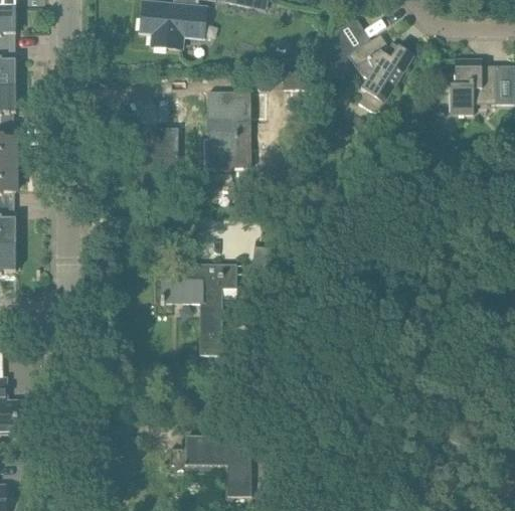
[(143,1),(140,32),(152,33),(151,46),(180,48),(181,36),(188,36),(195,37),(203,38),(206,6),(198,5),(198,0),(174,0),(174,3),(143,1)]
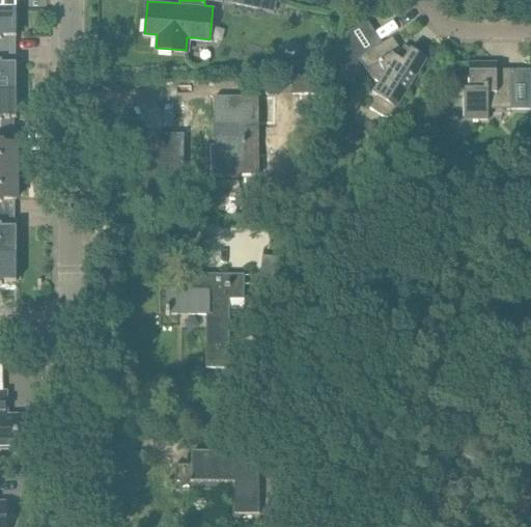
[(0,36),(1,36),(1,34),(16,34),(16,6),(0,6),(0,36)]
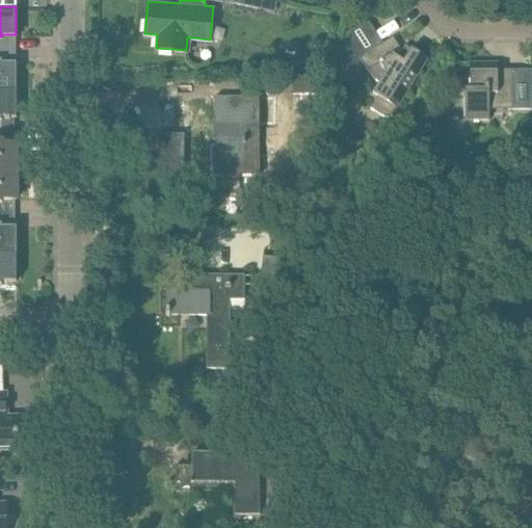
[(345,34),(340,57),(357,46),(348,32),(345,34)]
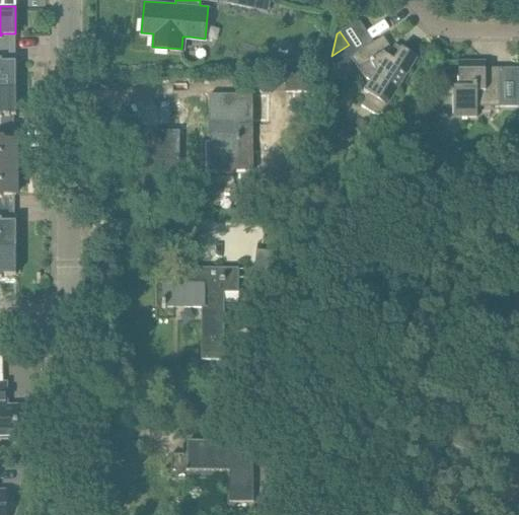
[(354,53),(352,54),(355,59),(365,74),(371,78),(365,88),(370,90),(362,102),(376,112),(380,111),(383,108),(406,72),(417,55),(401,45),(397,51),(391,47),(383,33),(354,53)]
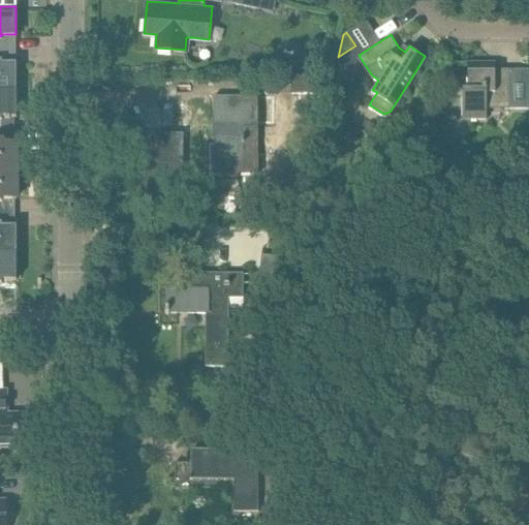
[(0,88),(17,88),(17,61),(1,60),(1,58),(0,57),(0,88)]
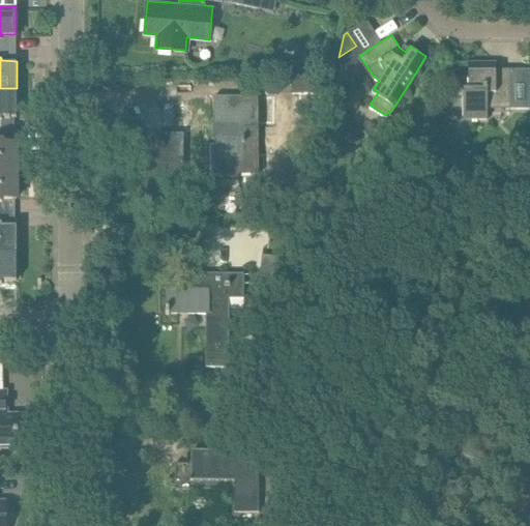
[(458,82),(458,83),(458,84),(459,85),(459,86),(460,86),(460,87),(461,87),(462,88),(463,88),(463,117),(483,117),(488,117),(488,107),(510,107),(529,107),(529,66),(510,66),(496,66),(487,66),(487,60),(468,61),(468,78),(463,78),(462,78),(461,78),(460,78),(460,79),(459,79),(459,80),(458,81),(458,82)]
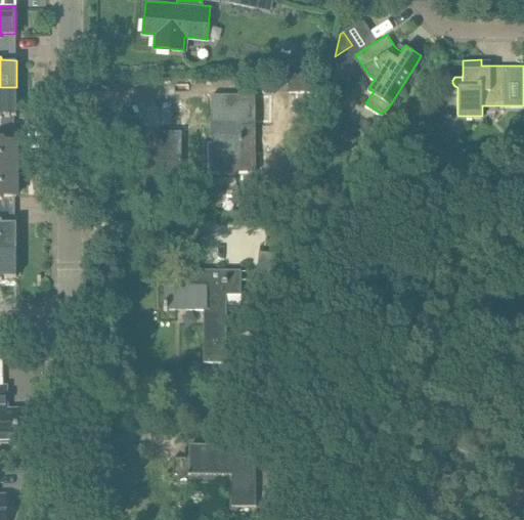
[(316,73),(287,74),(288,100),(308,100),(308,89),(316,89),(316,73)]
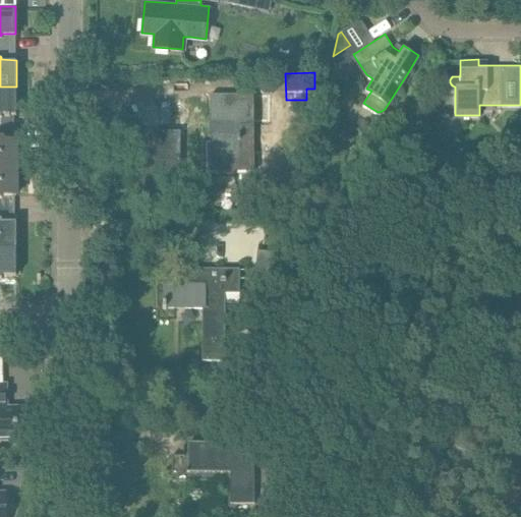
[(0,116),(2,116),(2,114),(4,113),(5,115),(10,115),(10,113),(16,113),(16,87),(0,87),(0,116)]
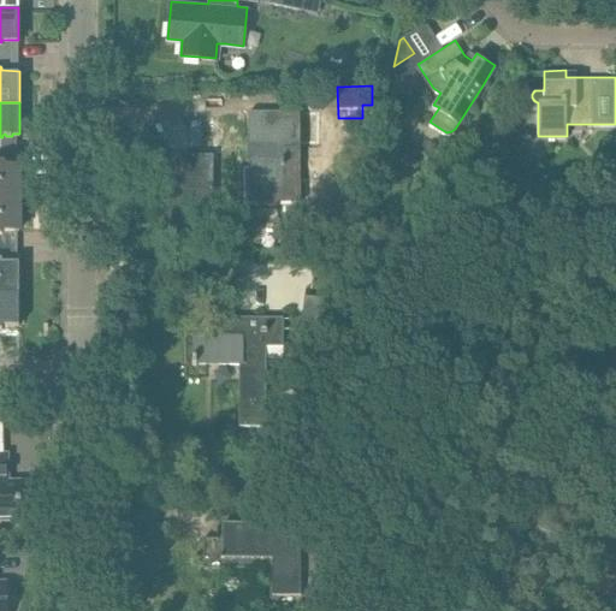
[(302,110),(272,110),(248,110),(248,129),(250,129),(252,176),(248,176),(249,201),(303,200),(302,110)]
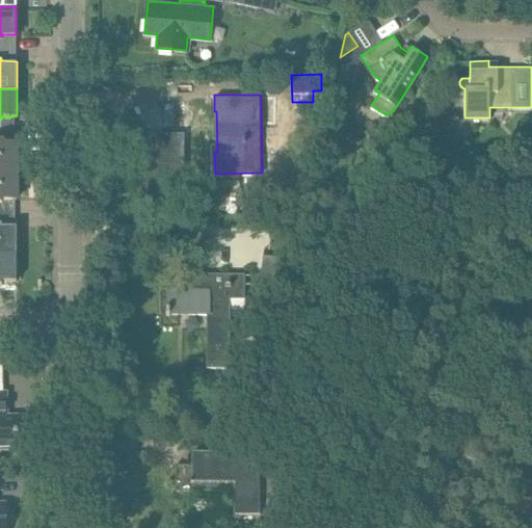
[(300,111),(292,111),(293,125),(301,125),(300,111)]
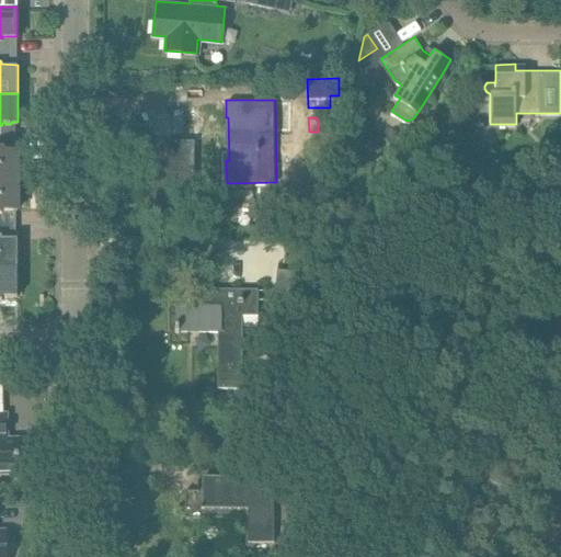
[(0,179),(18,180),(18,150),(2,150),(2,148),(0,147),(0,179)]
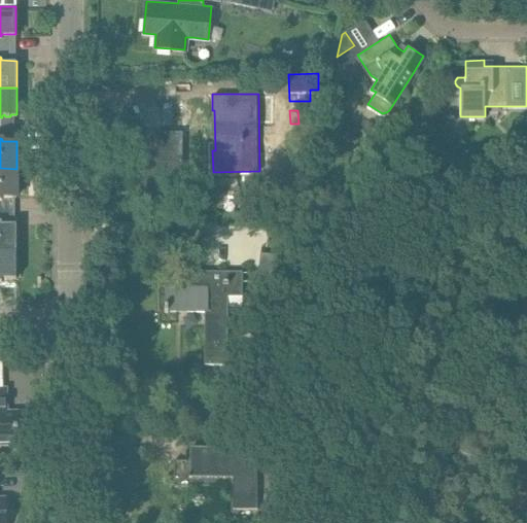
[(522,140),(513,141),(514,153),(523,152),(522,140)]
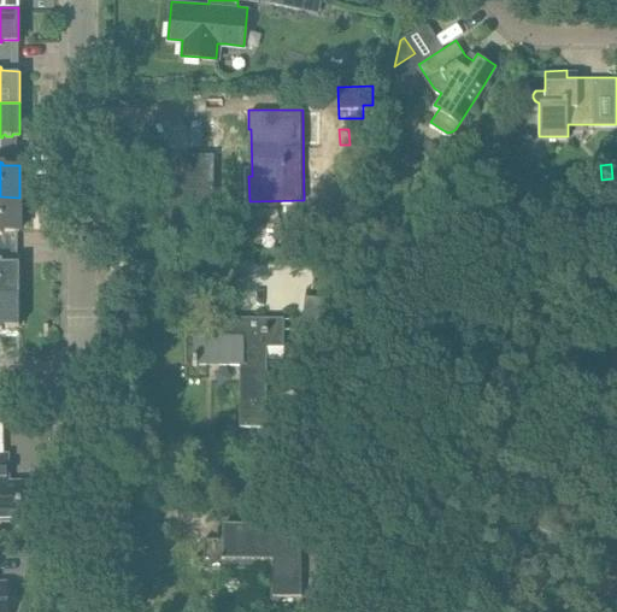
[(0,231),(3,233),(3,229),(19,229),(19,198),(0,196),(0,231)]
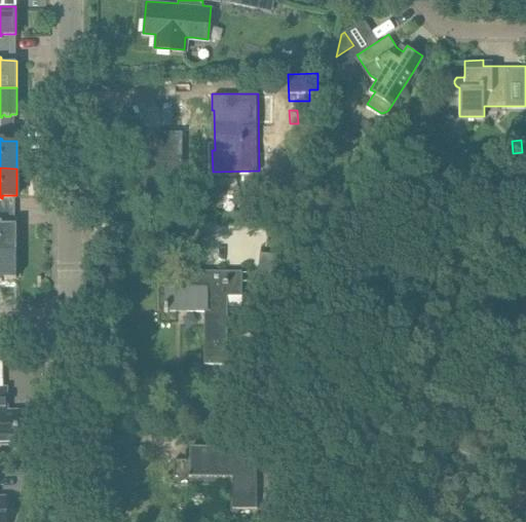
[(0,249),(16,249),(16,222),(14,222),(2,222),(2,219),(0,219),(0,249)]
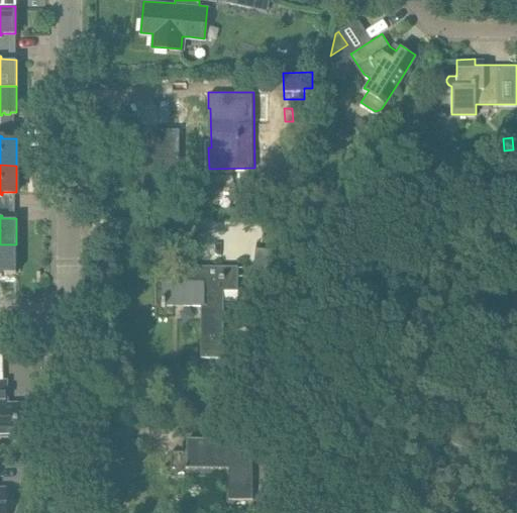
[(251,219),(208,218),(207,233),(218,233),(218,251),(250,251),(251,219)]
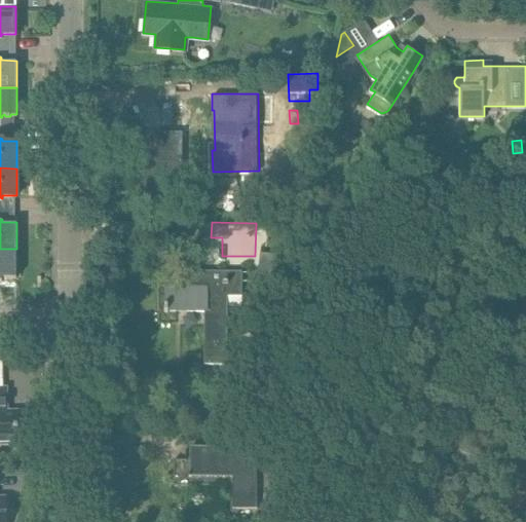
[(0,278),(2,280),(2,276),(16,276),(16,249),(0,249),(0,278)]
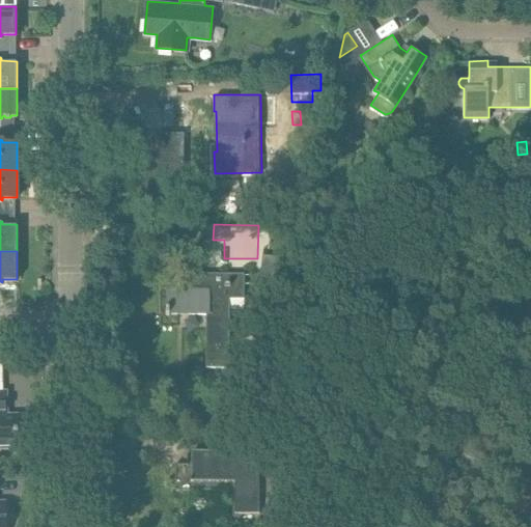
[(260,272),(259,272),(259,283),(288,283),(288,256),(262,253),(260,272)]
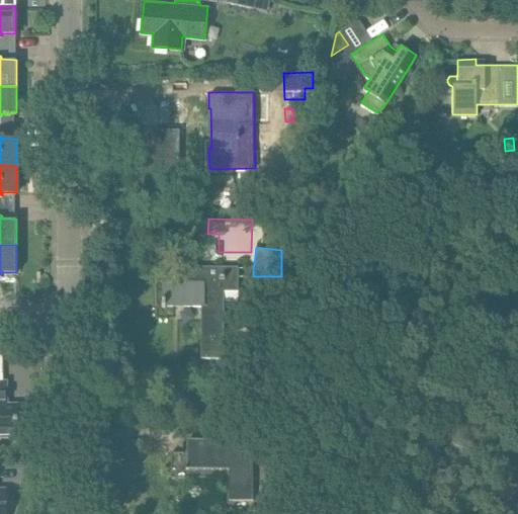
[(162,297),(162,306),(165,306),(165,304),(202,305),(202,340),(200,340),(200,357),(221,357),(223,357),(224,300),(224,298),(224,289),(239,290),(239,265),(175,265),(175,281),(163,280),(163,297),(162,297)]
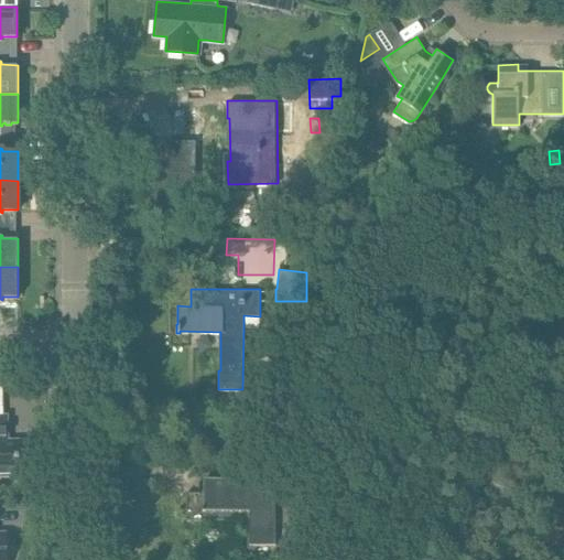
[(0,474),(20,474),(19,438),(8,439),(7,413),(2,413),(1,383),(0,383),(0,474)]
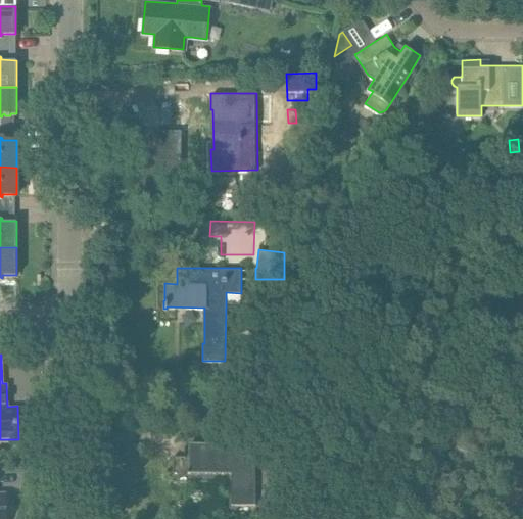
[(254,442),(209,442),(189,442),(189,455),(173,455),(173,480),(231,480),(231,503),(254,503),(254,442)]
